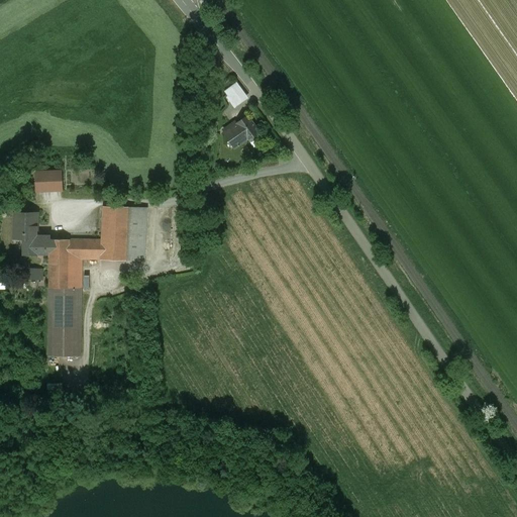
[(248,97),(237,82),(224,91),(235,106),(248,97)]
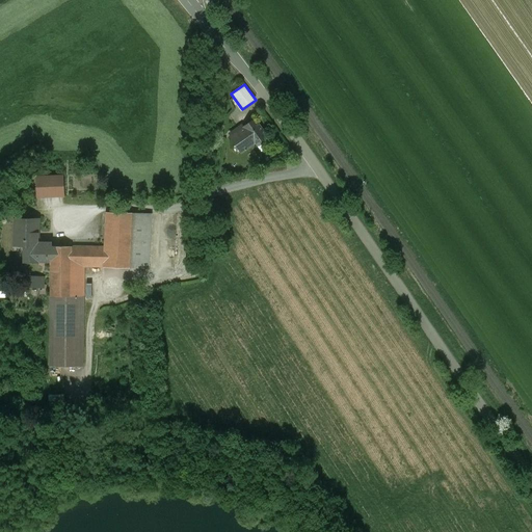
[(255,118),(231,135),(241,152),(266,135),(255,118)]
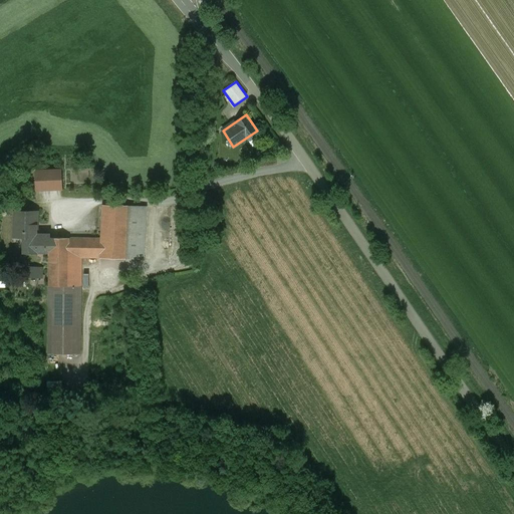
[(36,192),(63,190),(62,169),(35,170),(36,192)]
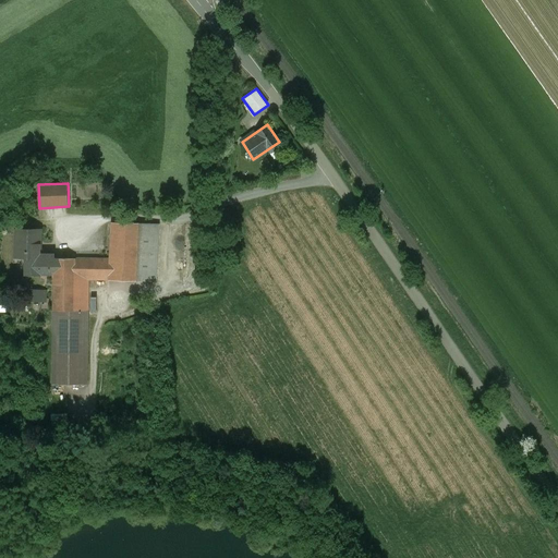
[(138,225),(111,223),(110,259),(109,280),(136,281),(138,225)]
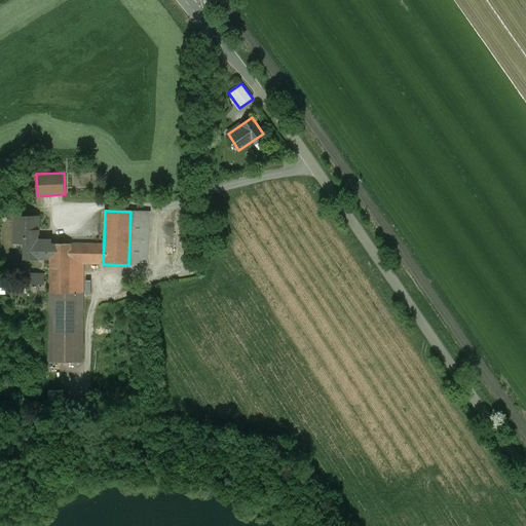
[(149,213),(130,212),(128,265),(146,266),(149,213)]
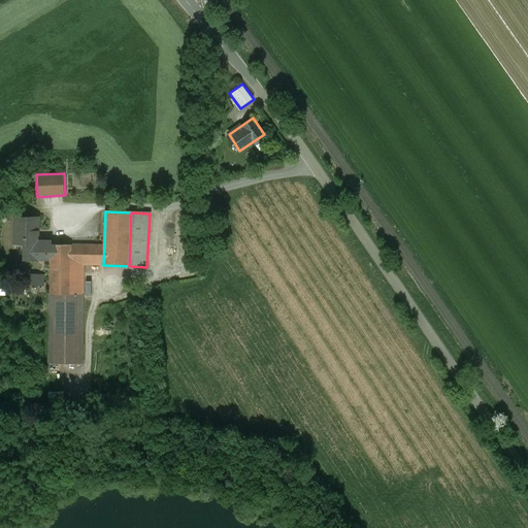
[(51,241),(38,241),(38,218),(14,217),(13,239),(24,239),(24,259),(51,260),(51,266),(70,266),(71,244),(51,244),(51,241)]
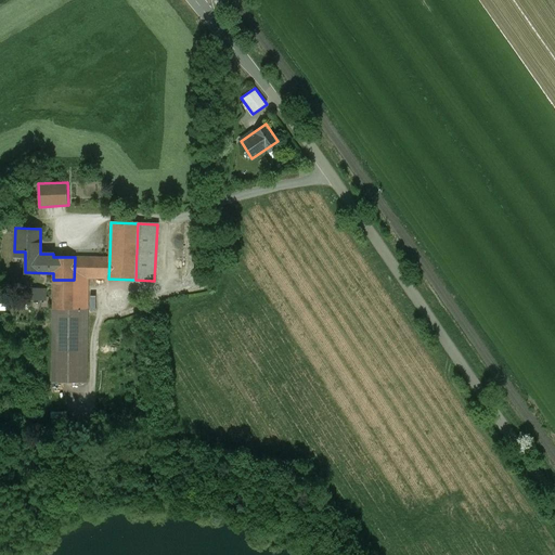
[(110,258),(75,257),(74,280),(74,286),(87,286),(87,278),(108,279),(110,258)]
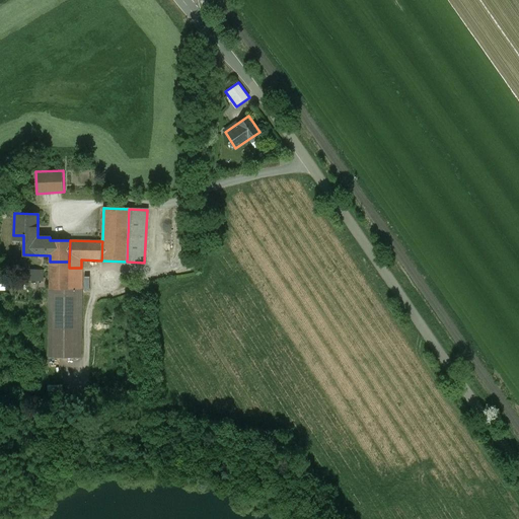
[(69,262),(50,262),(49,289),(81,289),(81,268),(69,268),(69,262)]
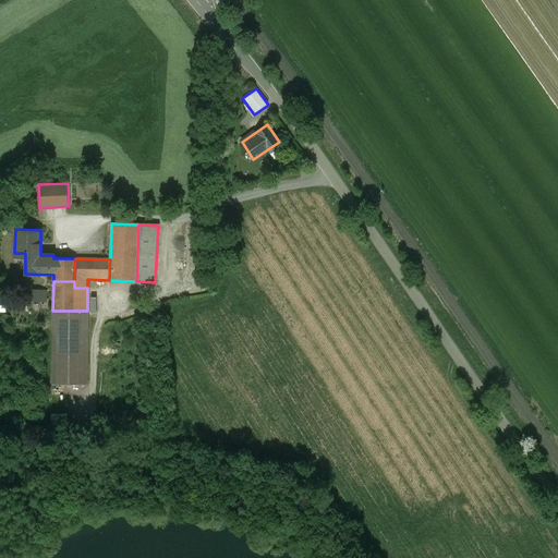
[(35,289),(35,301),(49,301),(49,289),(35,289)]
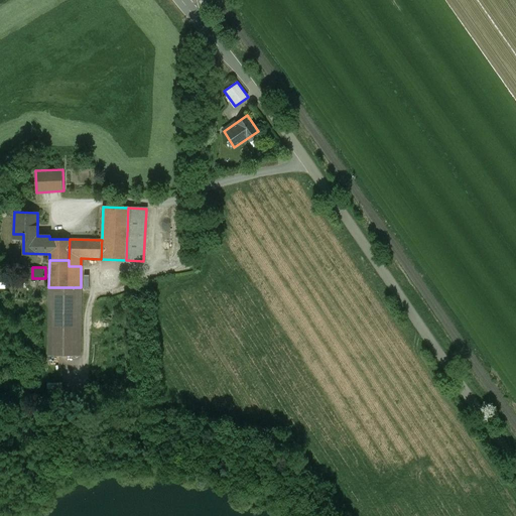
[(81,287),(48,287),(48,355),(81,355),(81,287)]
